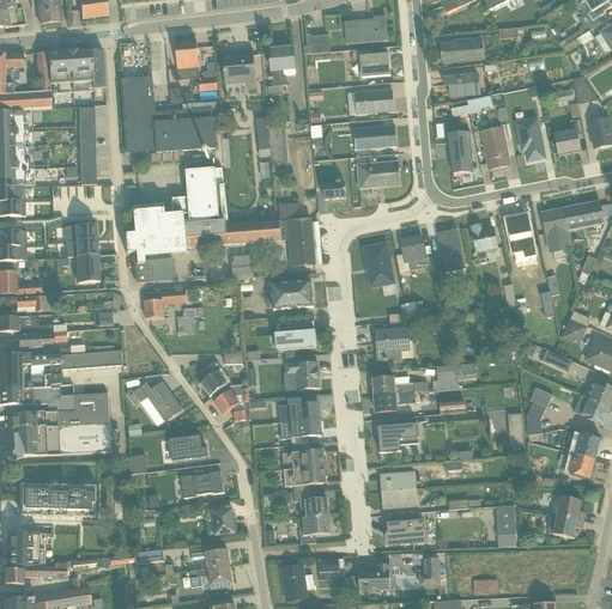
[(32,0),(36,25),(60,24),(58,0),(32,0)]
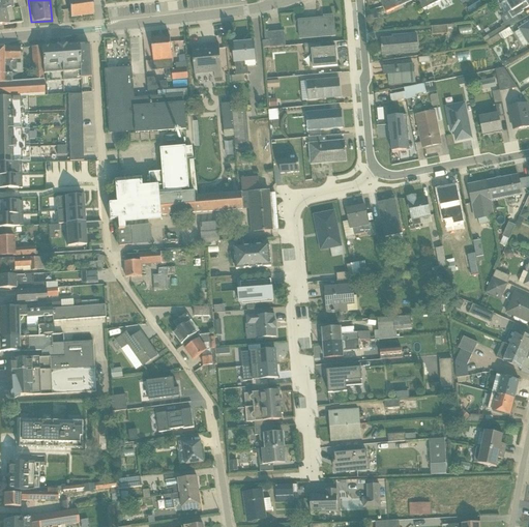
[(68,18),(91,15),(89,0),(65,0),(68,18)]
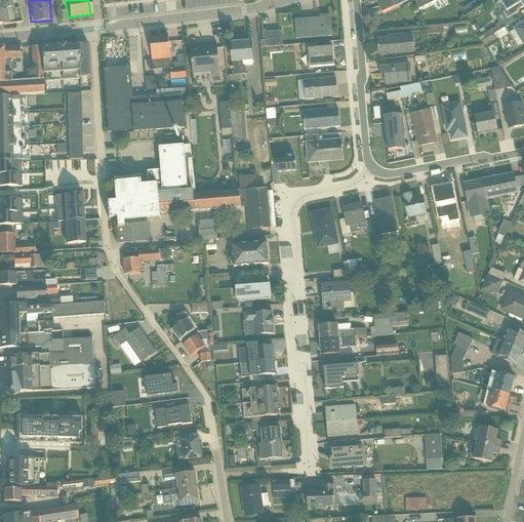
[(377,0),(383,10),(405,0),(377,0)]
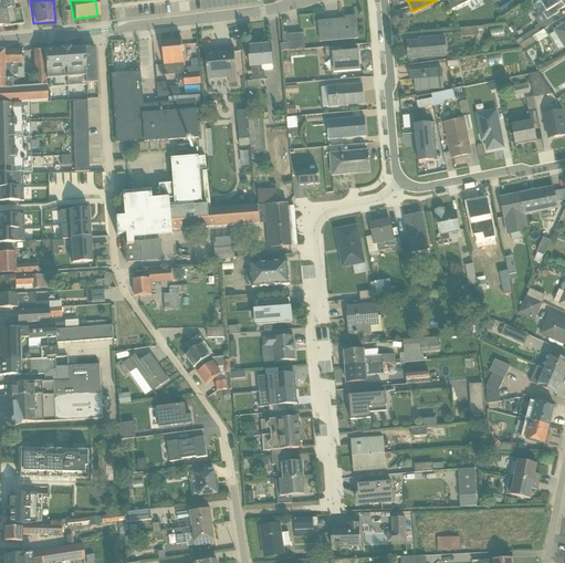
[(492,6),(497,12),(510,6),(506,0),(502,0),(492,6)]
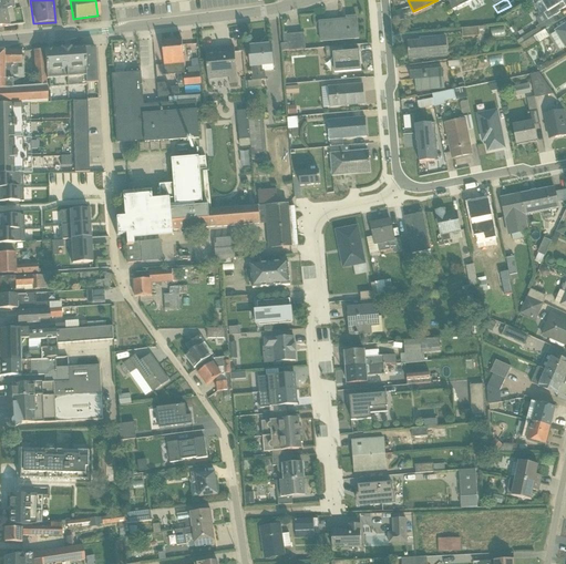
[(538,0),(549,18),(565,7),(565,0),(538,0)]
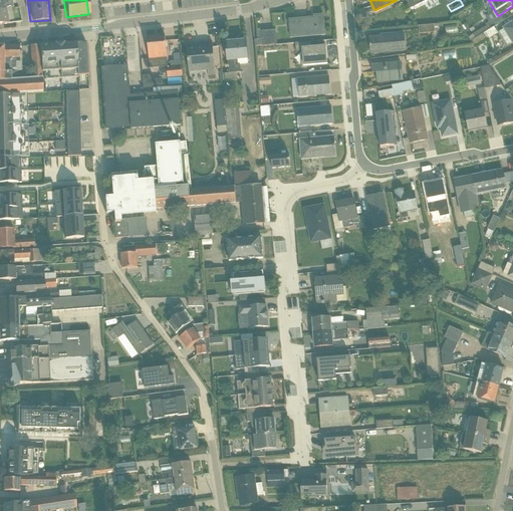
[(469,4),(458,10),(465,24),(476,18),(469,4)]
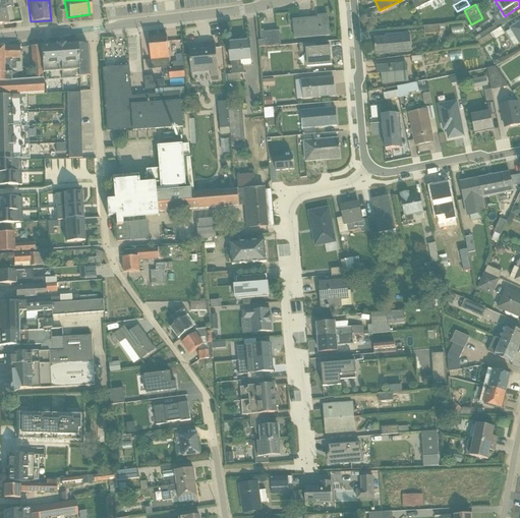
[(0,25),(9,23),(6,12),(0,12),(0,25)]
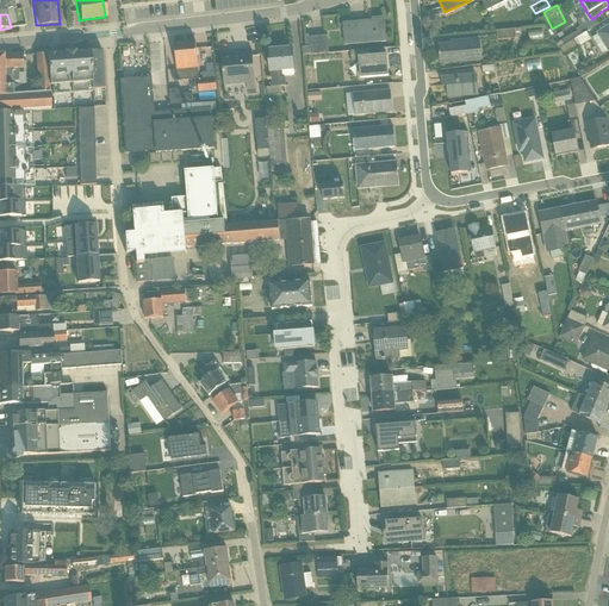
[(346,44),(385,41),(384,17),(343,20),(346,44)]
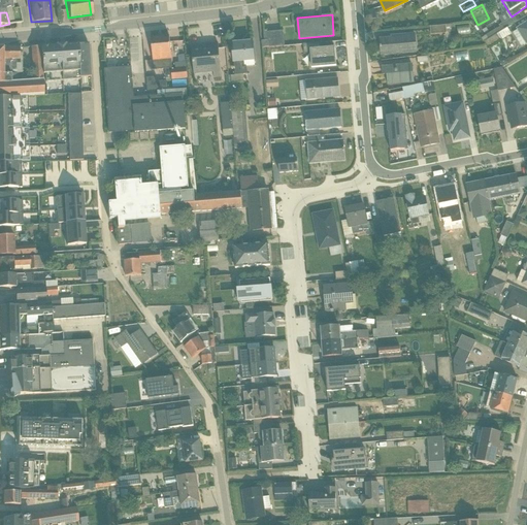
[(526,20),(516,26),(526,41),(526,20)]
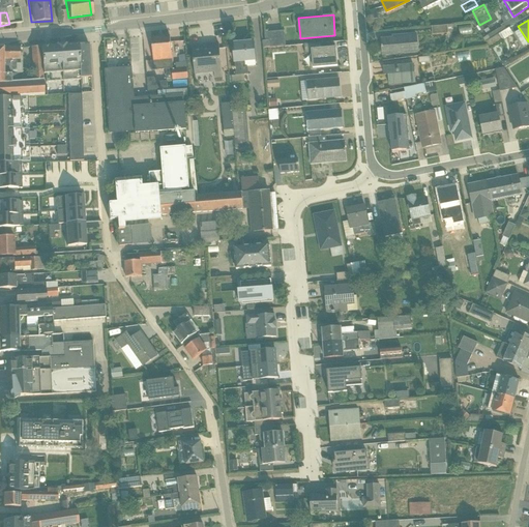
[(465,23),(452,25),(454,31),(466,29),(465,23)]
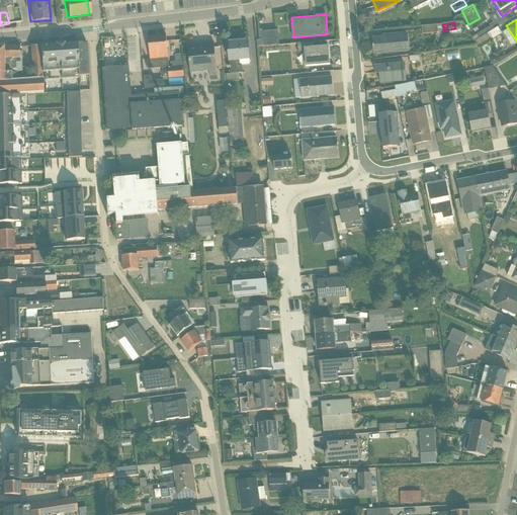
[(504,25),(498,27),(505,44),(511,40),(504,25)]
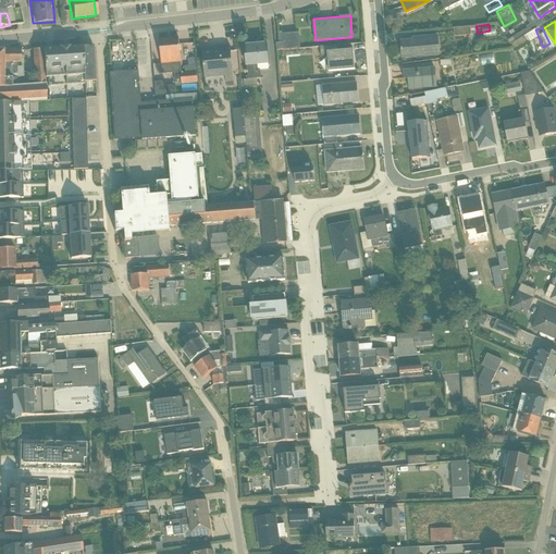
[(278,47),(295,46),(294,29),(278,31),(278,47)]
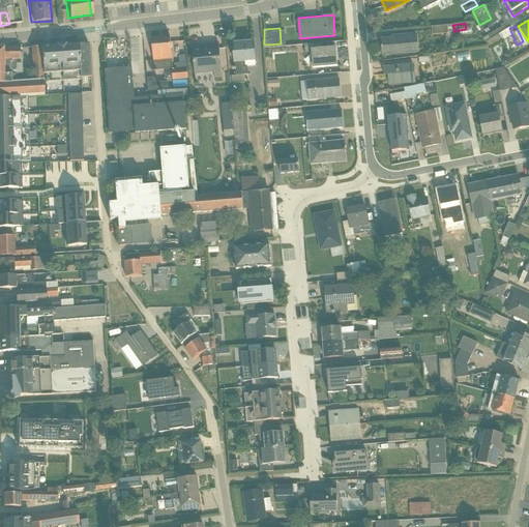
[(381,55),(418,53),(416,33),(379,36),(381,55)]
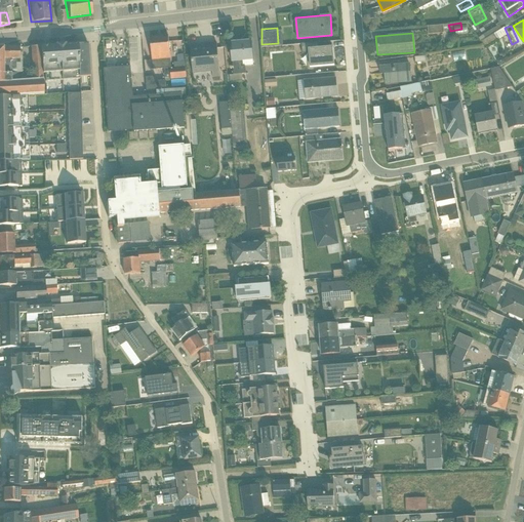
[(152,65),(170,64),(168,34),(149,36),(152,65)]
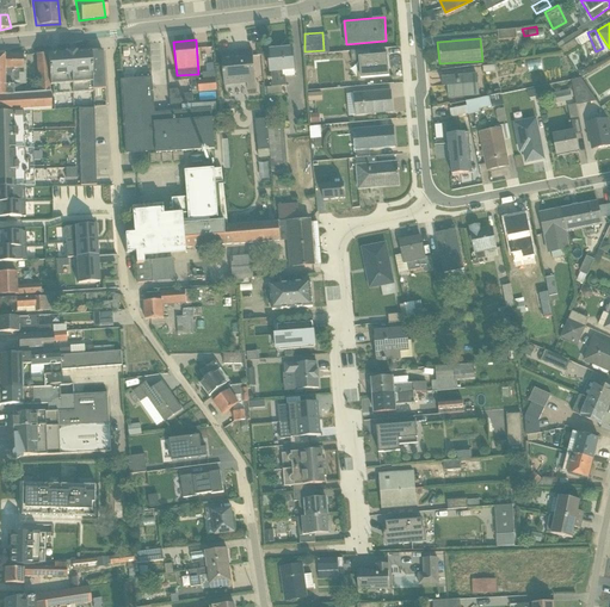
[(267,70),(295,68),(293,45),(265,48),(267,70)]
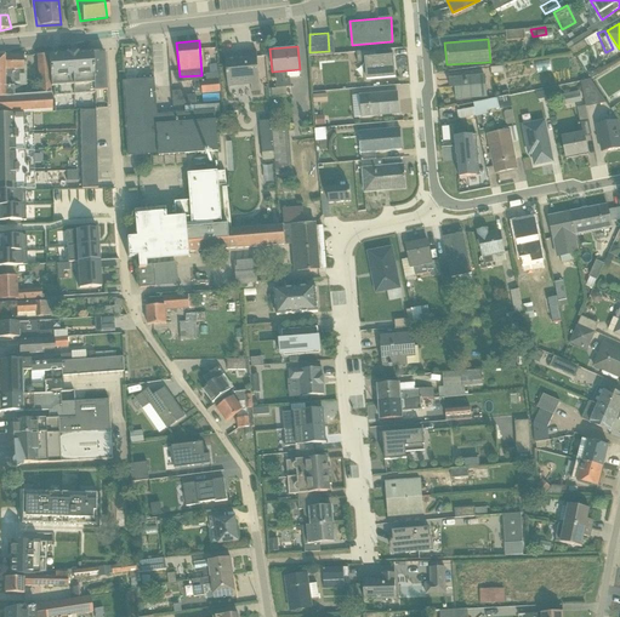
[(90,91),(103,90),(100,50),(86,51),(90,91)]
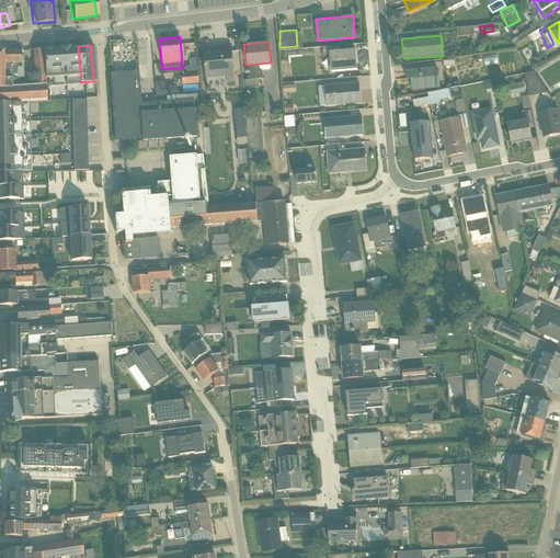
[(236,80),(232,45),(203,47),(205,77),(227,76),(228,80),(236,80)]
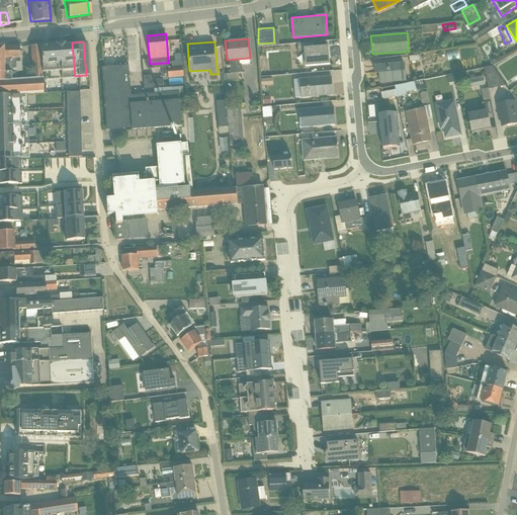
[(75,76),(72,43),(39,45),(41,78),(75,76)]
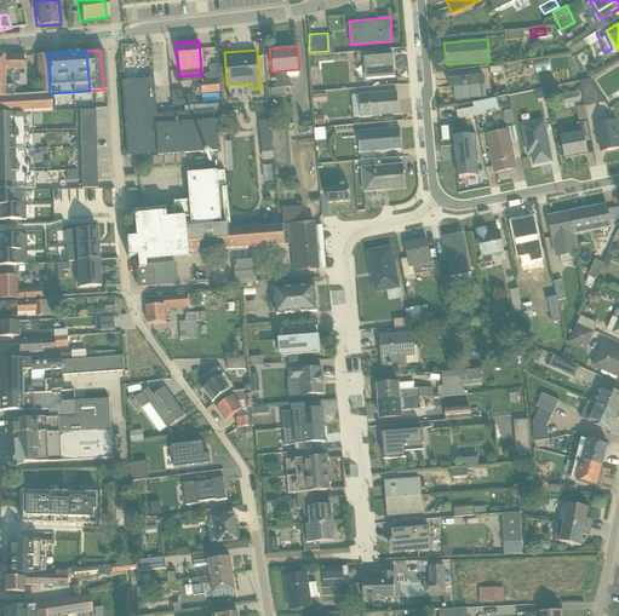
[(366,79),(394,75),(391,52),(364,56),(366,79)]
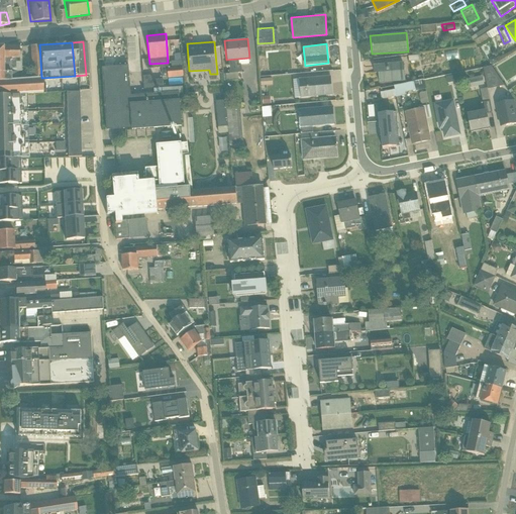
[(178,75),(177,52),(168,52),(169,65),(164,65),(164,76),(178,75)]
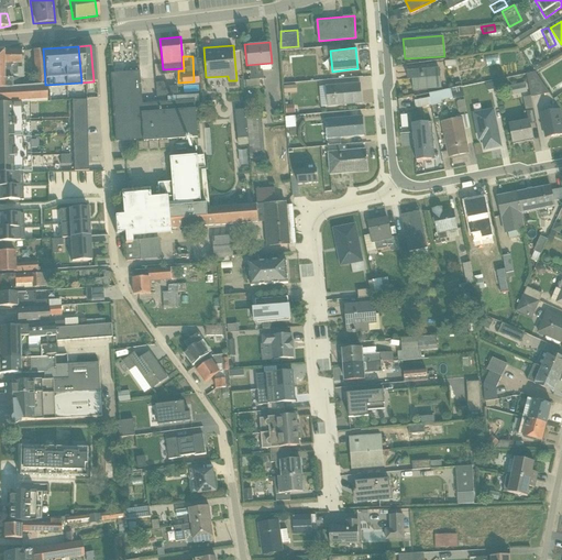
[(408,89),(440,86),(438,67),(406,70),(408,89)]
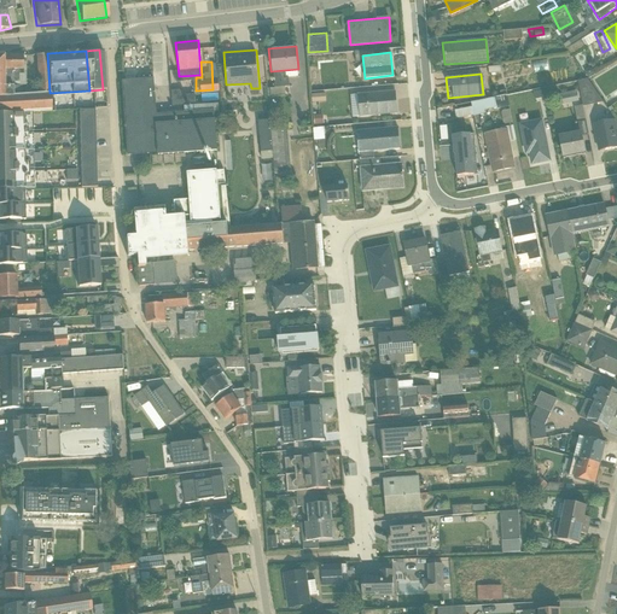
[(575,76),(577,100),(589,99),(587,75),(575,76)]
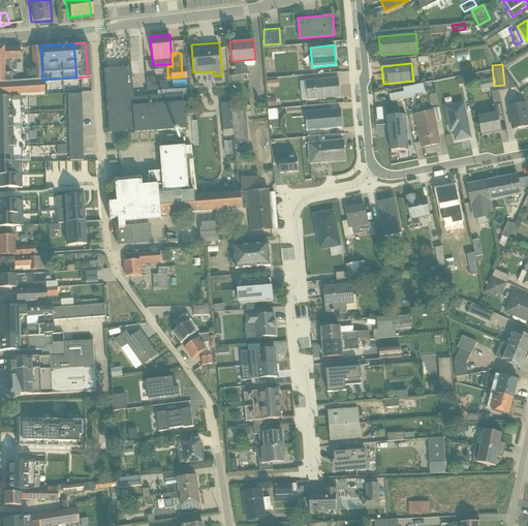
[(137,132),(188,128),(184,88),(167,88),(167,79),(148,80),(149,95),(135,96),(133,67),(104,69),(109,131),(136,129),(137,132)]
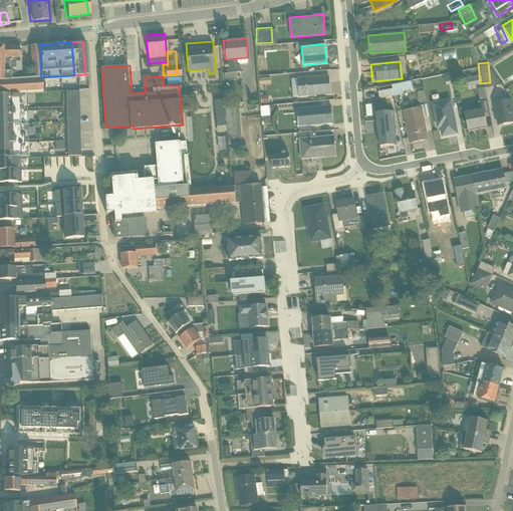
[(298,96),(331,93),(329,75),(296,78),(298,96)]
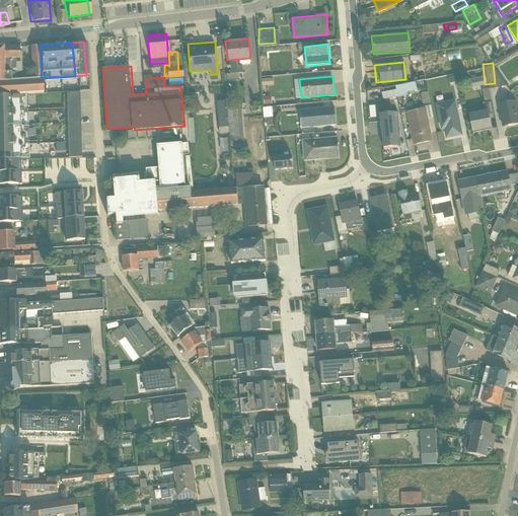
[(0,90),(43,90),(43,79),(2,80),(0,80),(0,90)]
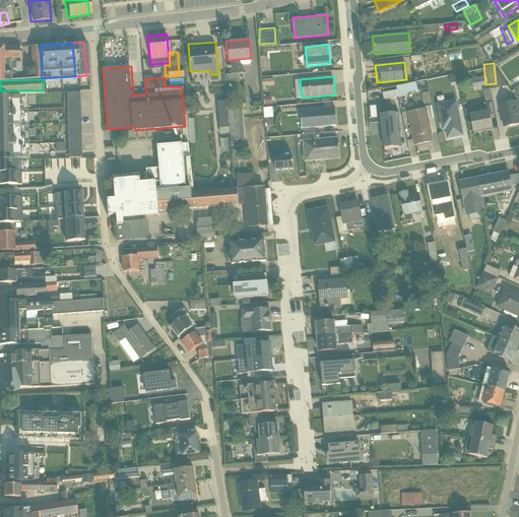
[(378,88),(380,97),(394,93),(392,85),(378,88)]
